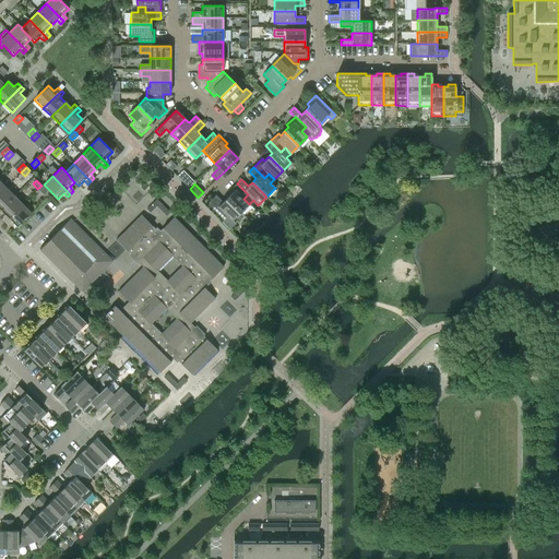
[(230,194),(226,198),(240,213),(249,204),(244,199),(248,194),(237,183),(228,192),(230,194)]
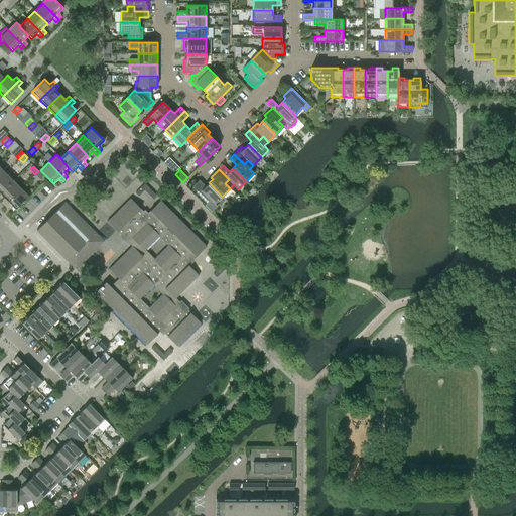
[(38,171),(34,174),(39,179),(43,176),(38,171)]
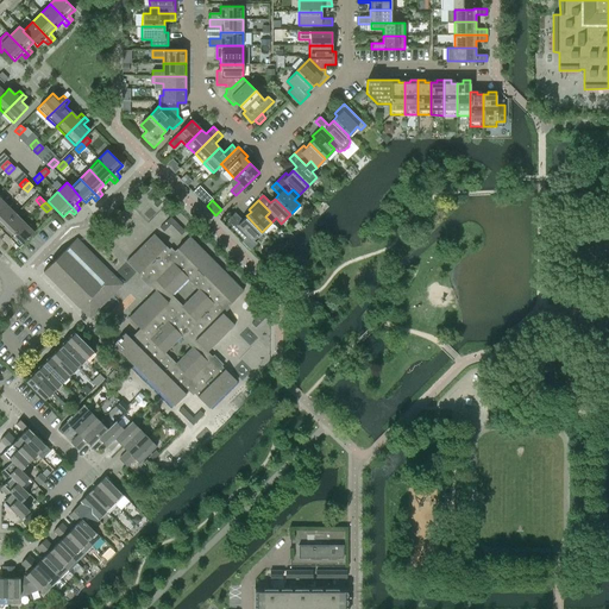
[(0,228),(16,214),(6,205),(0,211),(0,228)]
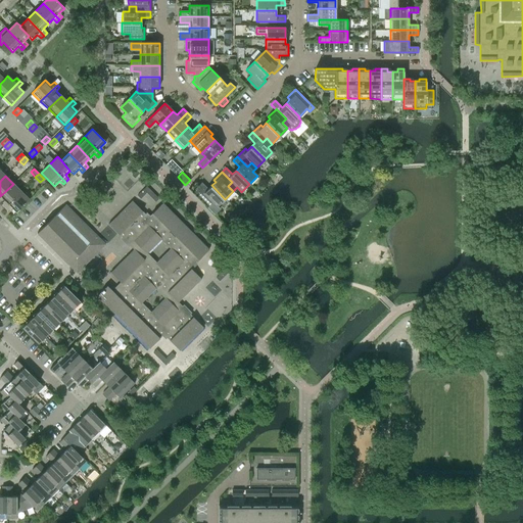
[(218,206),(225,199),(211,185),(208,189),(201,183),(193,191),(208,206),(212,202),(218,206)]
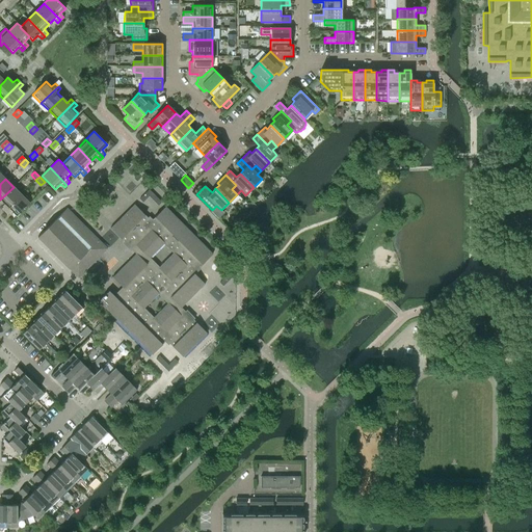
[(1,209),(4,212),(21,194),(14,187),(0,200),(5,205),(1,209)]
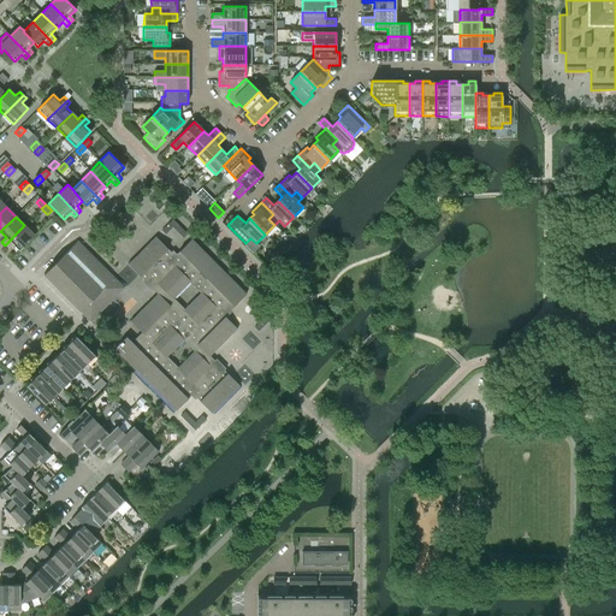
[(166,235),(172,227),(169,224),(161,231),(166,235)]
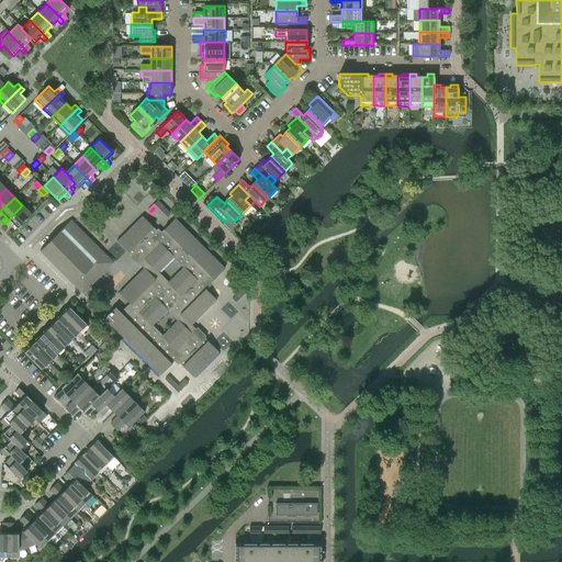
[(22,205),(4,224),(8,226),(11,223),(18,228),(31,214),(22,205)]
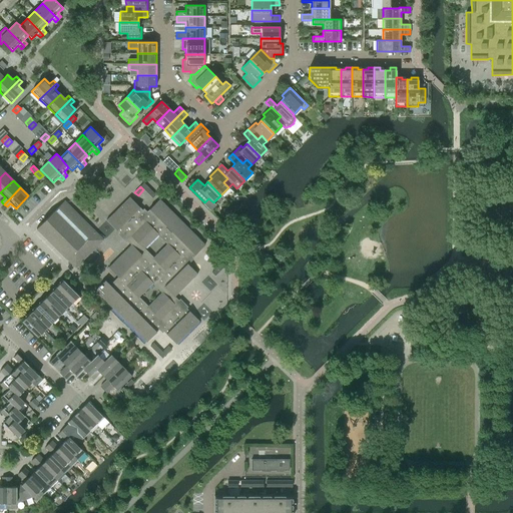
[(197,274),(185,263),(191,258),(205,244),(159,199),(144,213),(141,211),(142,210),(129,197),(106,220),(119,233),(120,232),(127,240),(126,240),(130,244),(108,268),(119,279),(114,285),(114,284),(111,287),(105,281),(94,291),(146,343),(161,328),(163,331),(176,345),(199,322),(186,308),(185,309),(178,302),(178,301),(174,297),(197,274)]
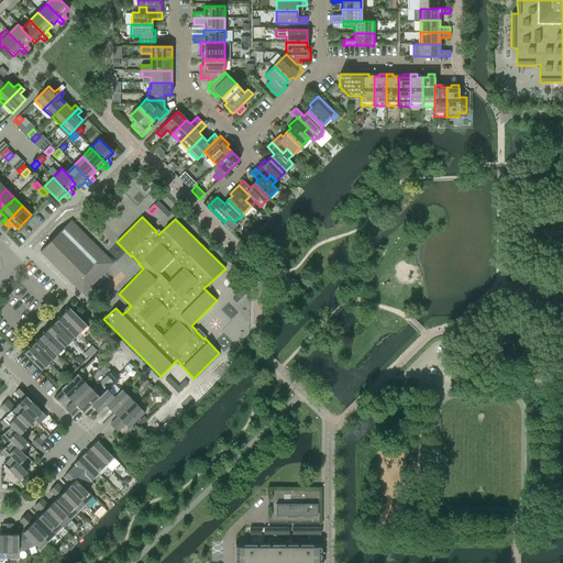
[(40,251),(81,294),(113,263),(101,251),(97,254),(68,224),(72,221),(70,220),(40,251)]
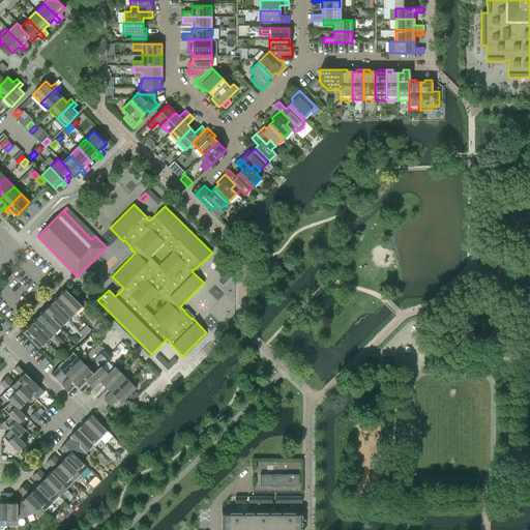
[(223,285),(229,280),(225,275),(219,282),(223,285)]
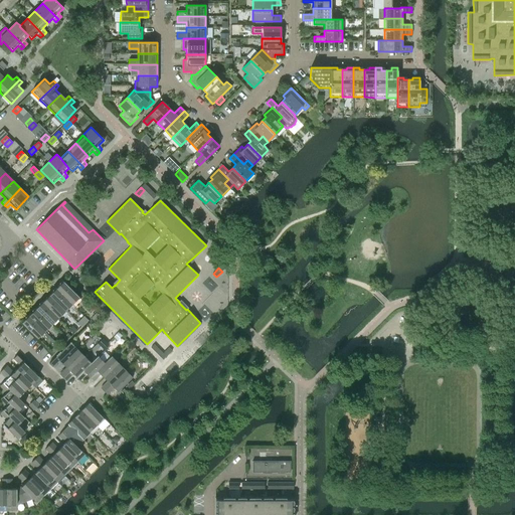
[(71,304),(78,297),(63,282),(56,289),(71,304)]
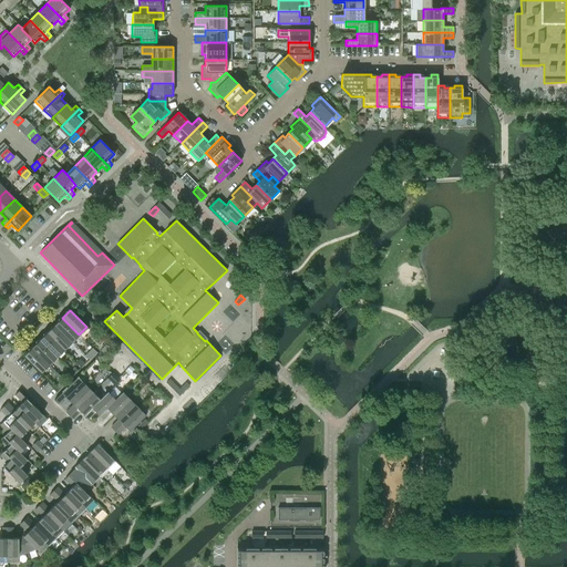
[(54,325),(71,342),(79,334),(62,318),(54,325)]
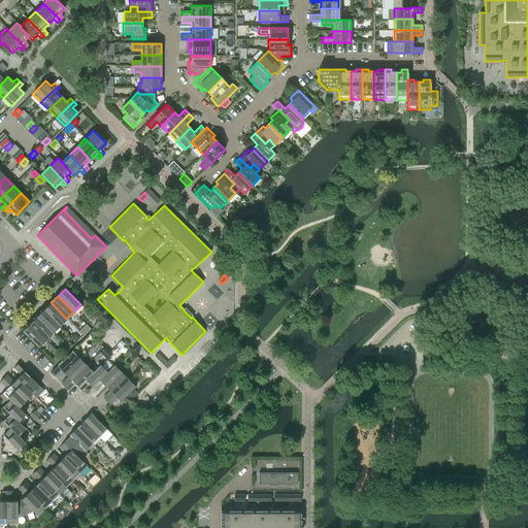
[(60,326),(66,319),(51,302),(43,309),(60,326)]
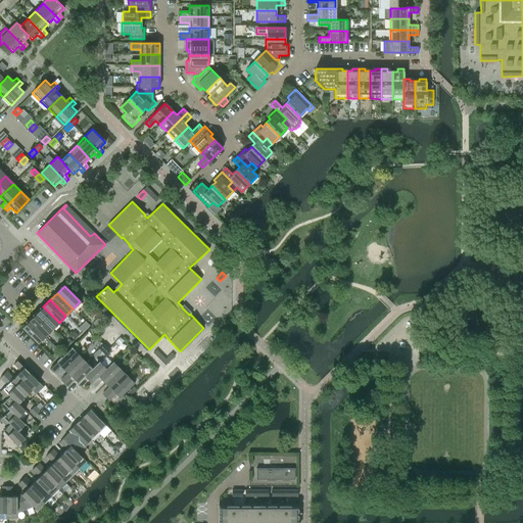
[(43,306),(36,314),(52,329),(59,323),(43,306)]
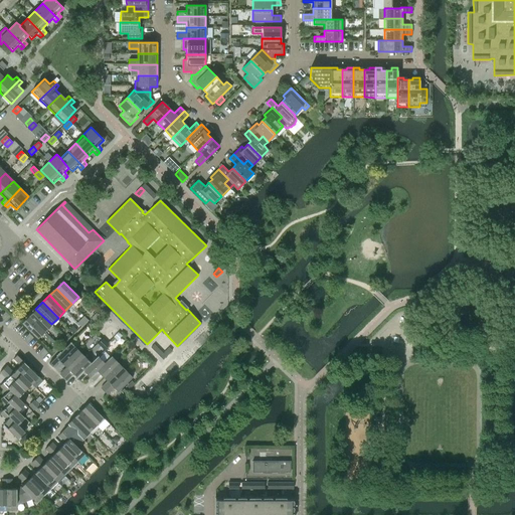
[(44,331),(51,324),(35,309),(28,316),(44,331)]
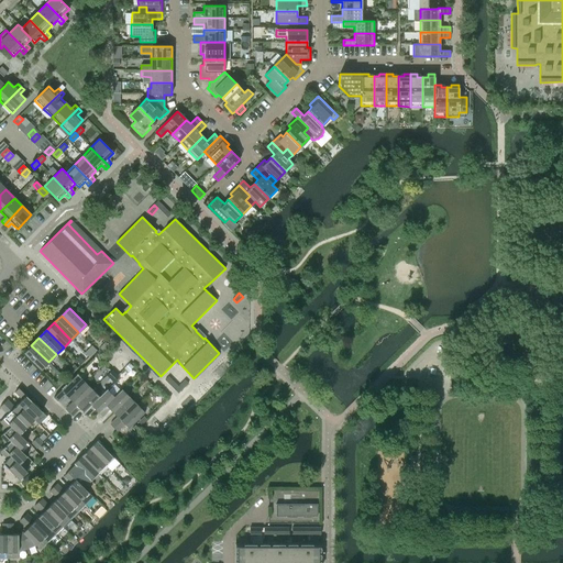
[(99,348),(103,352),(109,345),(105,342),(99,348)]
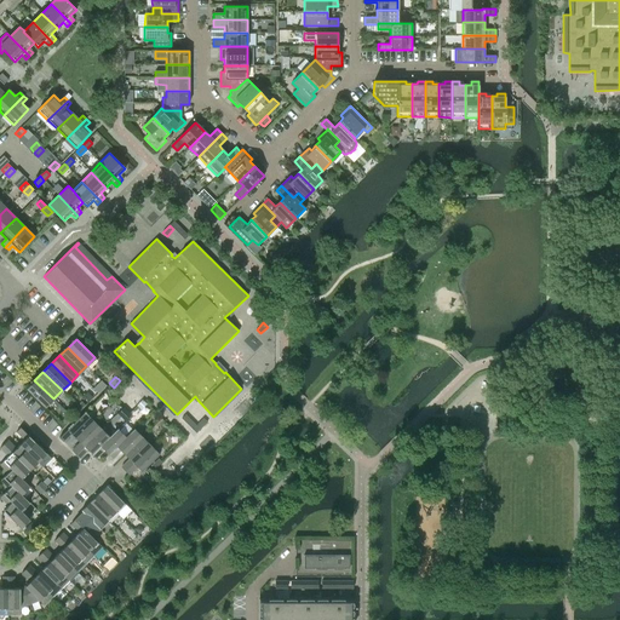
[(26,389),(45,407),(53,399),(34,380),(26,389)]
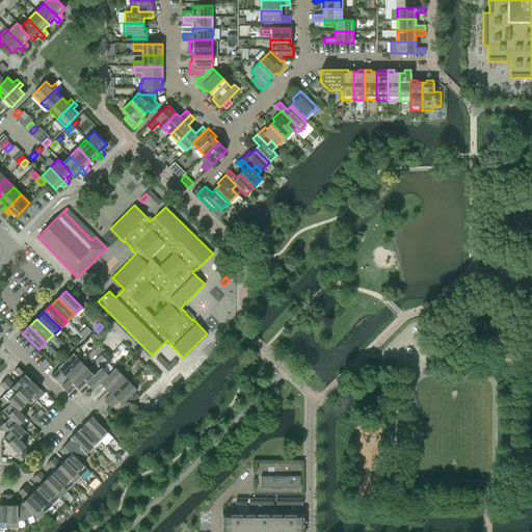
[(73,353),(57,369),(51,376),(54,379),(61,372),(64,376),(80,361),(73,353)]
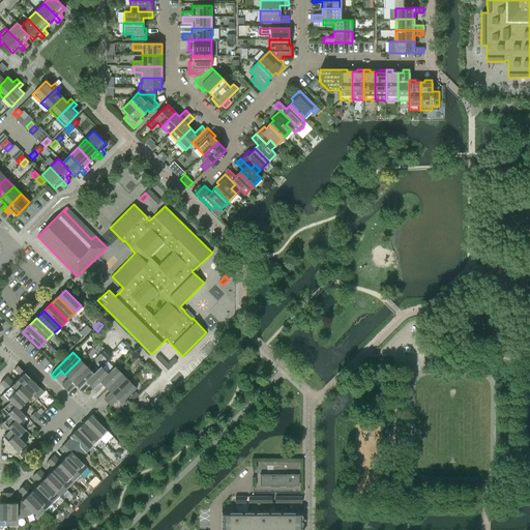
[(171,367),(177,361),(174,358),(168,364),(171,367)]
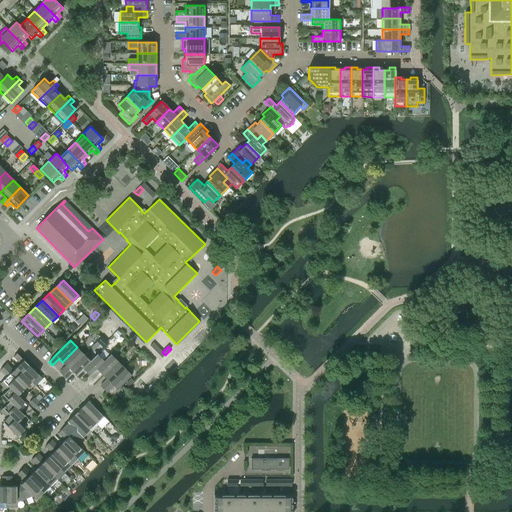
[(66,365),(59,372),(62,375),(83,354),(77,347),(62,362),(66,365)]
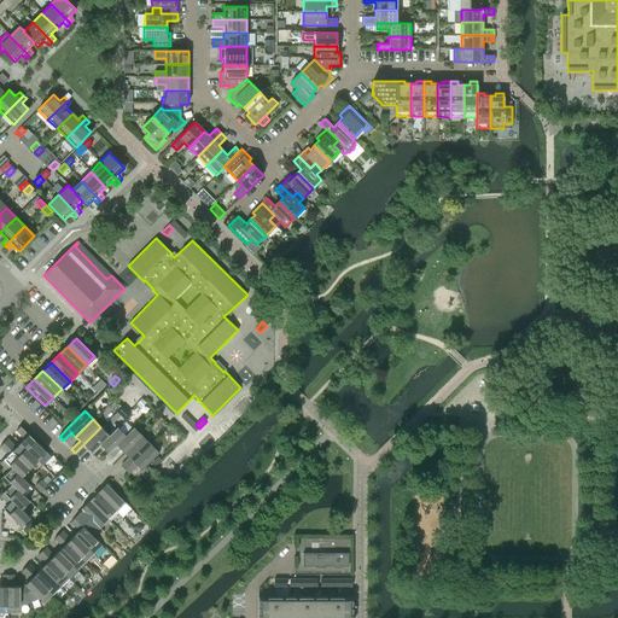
[(21,426),(16,431),(24,438),(19,443),(38,460),(46,452),(21,426)]
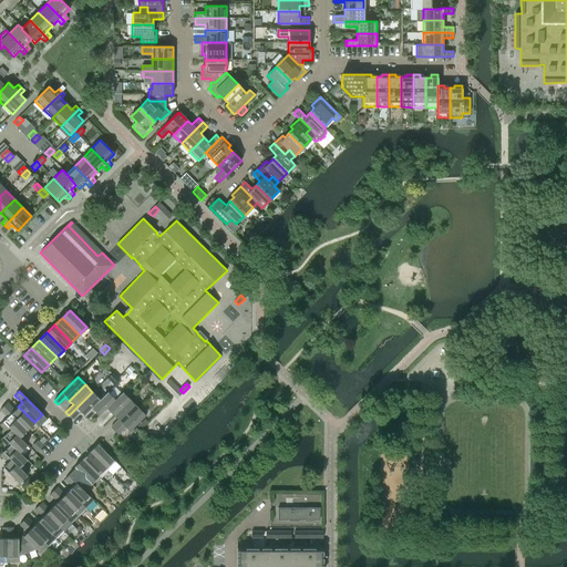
[(73,419),(75,416),(80,412),(84,415),(100,400),(92,392),(69,415),(73,419)]
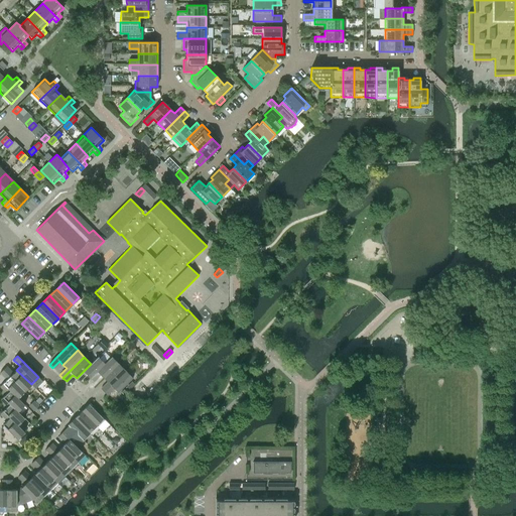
[(77,378),(80,381),(87,375),(91,379),(105,364),(98,357),(91,364),(77,378)]
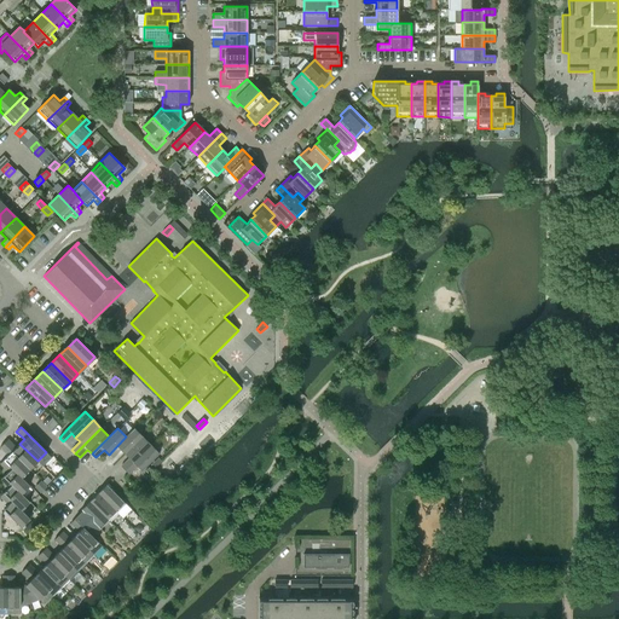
[(133,428),(126,437),(109,455),(113,458),(121,450),(125,453),(142,437),(133,428)]
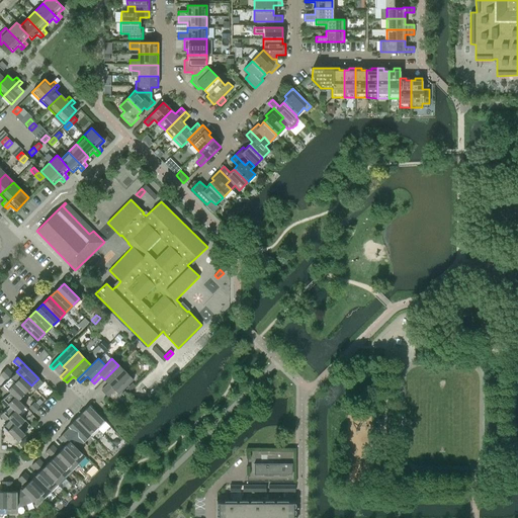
[(125,372),(118,365),(104,379),(108,383),(101,391),(104,394),(125,372)]
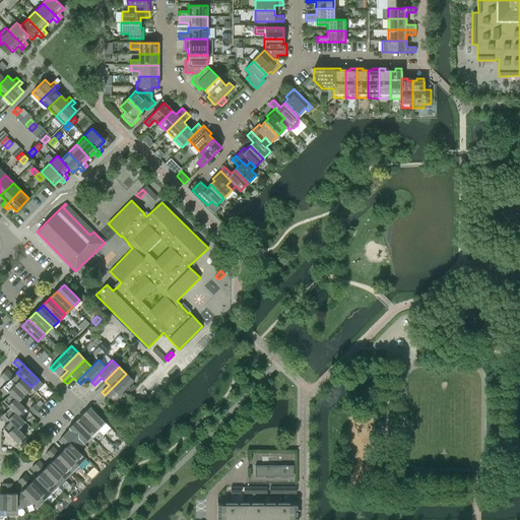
[(6,370),(3,373),(24,394),(31,387),(16,373),(13,377),(6,370)]
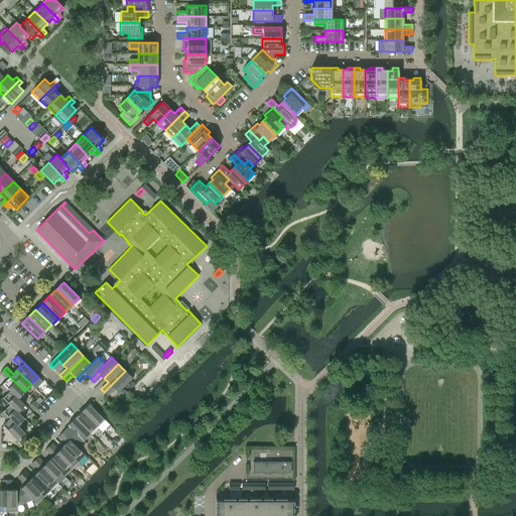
[(24,391),(3,370),(0,372),(0,373),(6,380),(3,383),(17,398),(24,391)]
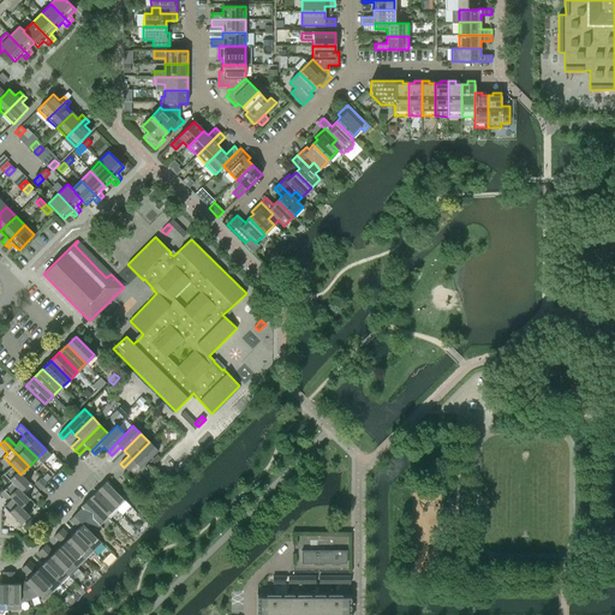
[(157,451),(149,442),(124,467),(127,471),(136,464),(141,467),(157,451)]
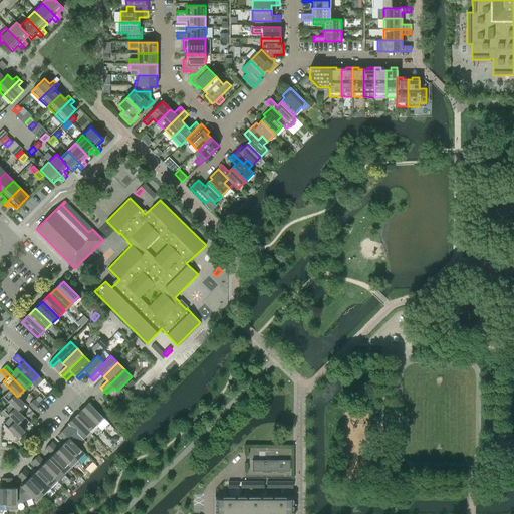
[(24,404),(17,397),(3,381),(0,384),(0,386),(6,392),(3,396),(17,410),(24,404)]
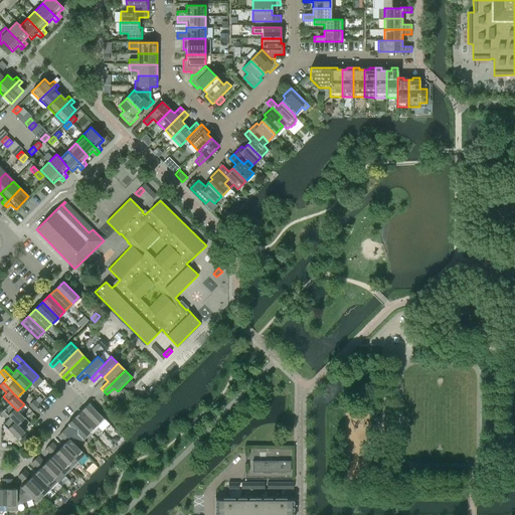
[(17,424),(24,417),(17,410),(3,396),(0,398),(0,399),(6,406),(3,410),(17,424)]
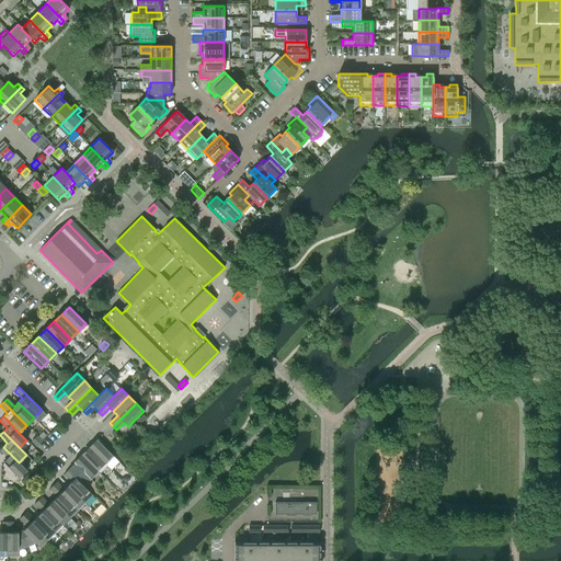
[(113,457),(96,439),(89,447),(105,465),(113,457)]
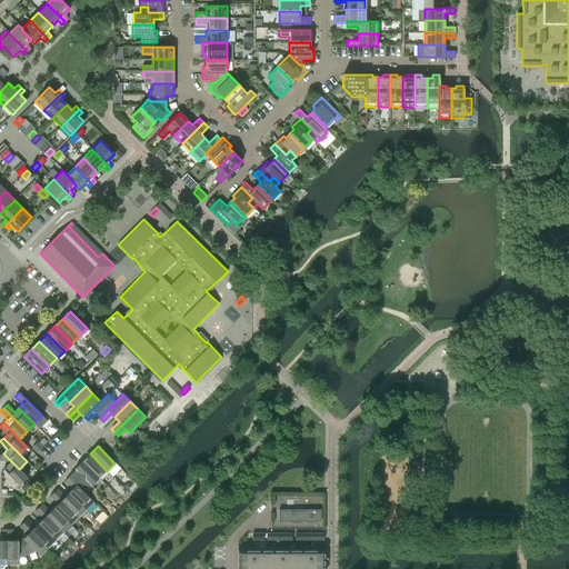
[(3,468),(19,485),(27,477),(19,469),(3,453),(0,456),(0,457),(7,465),(3,468)]
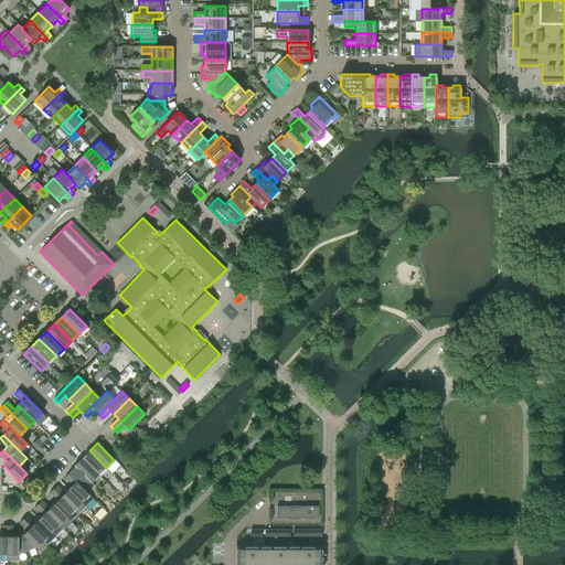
[(99,475),(106,468),(89,450),(82,458),(99,475)]
